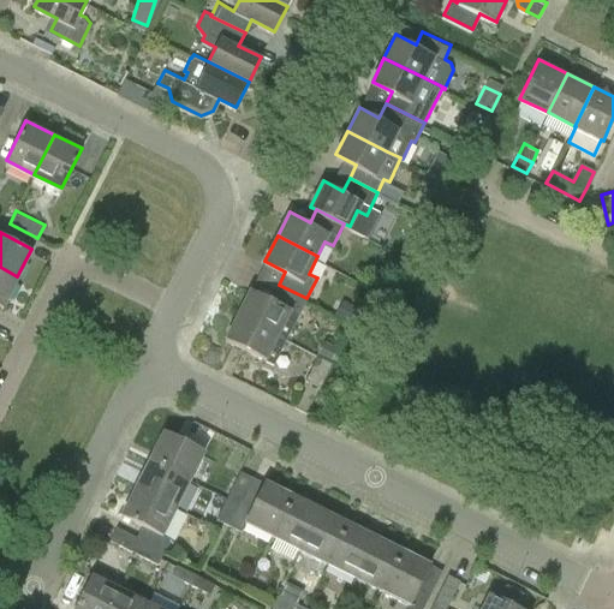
[(0,303),(3,304),(17,276),(0,267),(0,303)]
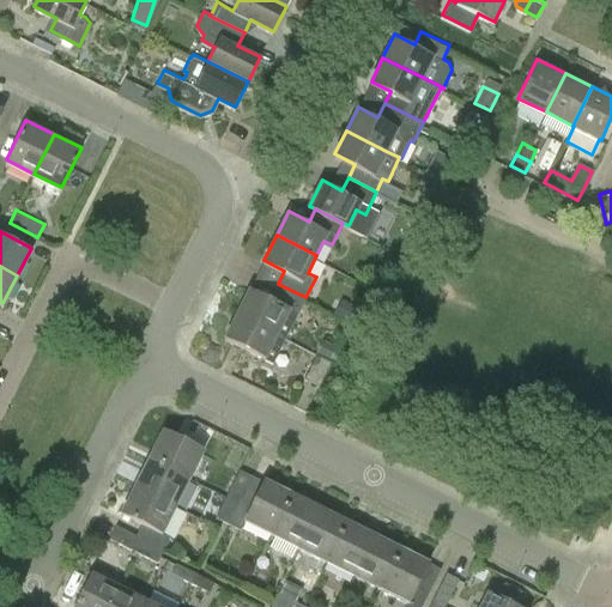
[(278,332),(286,335),(306,297),(278,284),(271,297),(250,287),(238,311),(278,332)]
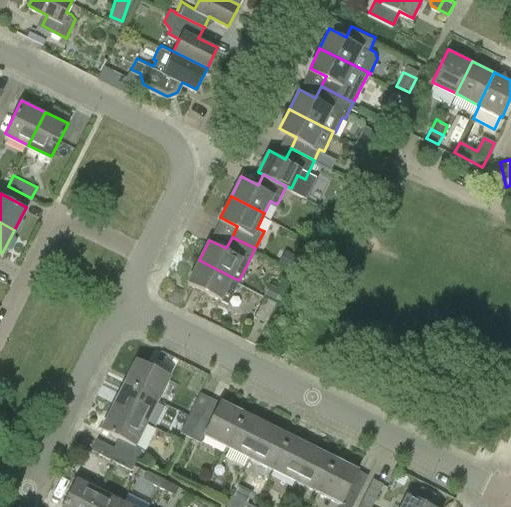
[(285,249),(279,260),(292,267),(298,256),(285,249)]
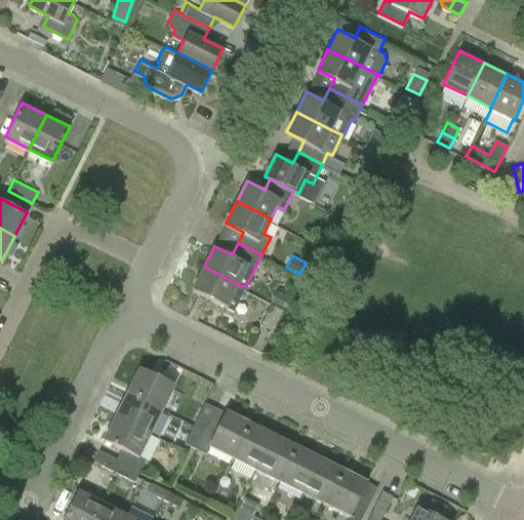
[(245,287),(238,284),(204,267),(194,288),(227,306),(234,292),(241,295),(245,287)]
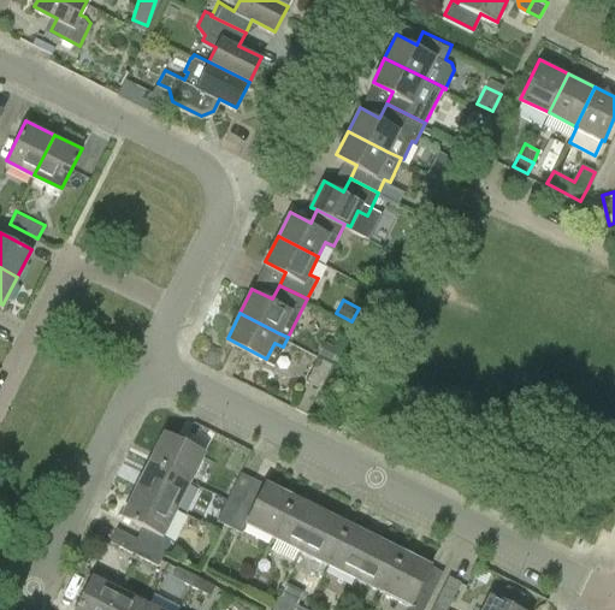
[(318,353),(333,360),(339,347),(325,339),(318,353)]
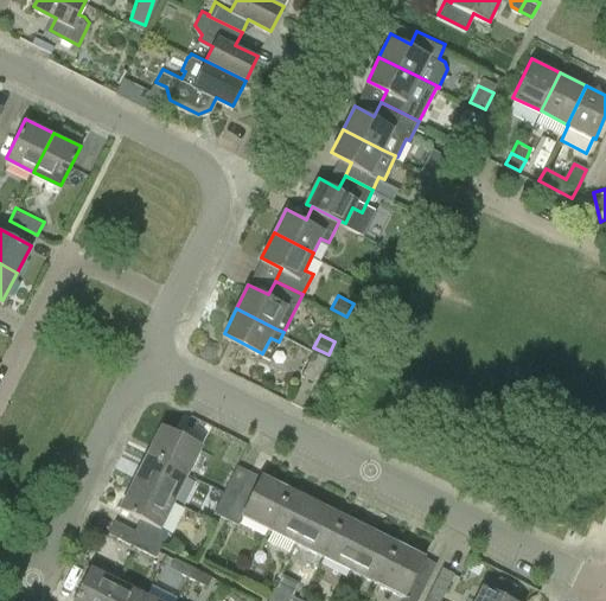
[(314,347),(303,371),(301,372),(317,379),(329,356),(314,347)]
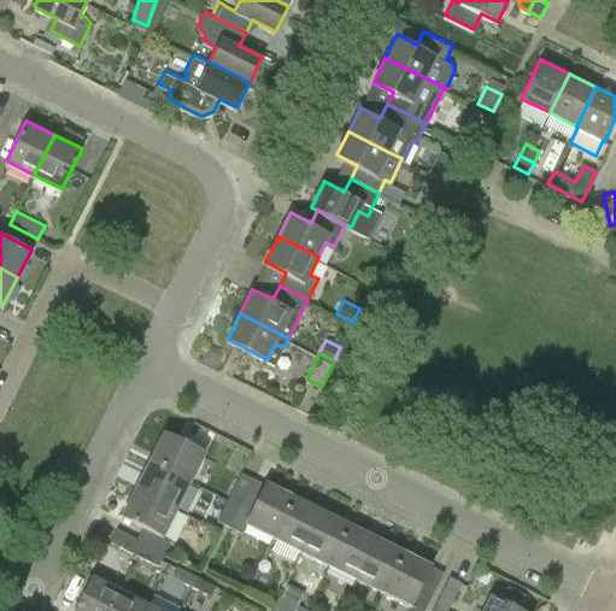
[(205,451),(165,432),(152,459),(191,480),(205,451)]
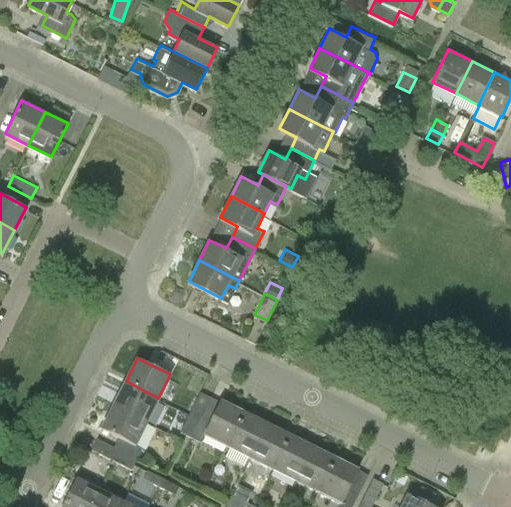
[(158,398),(126,381),(114,404),(147,420),(158,398)]
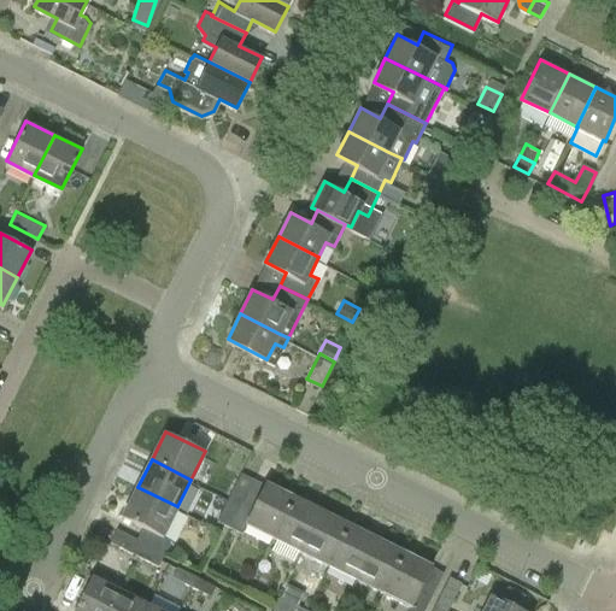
[(254,476),(242,470),(228,498),(241,505),(245,497),(254,476)]
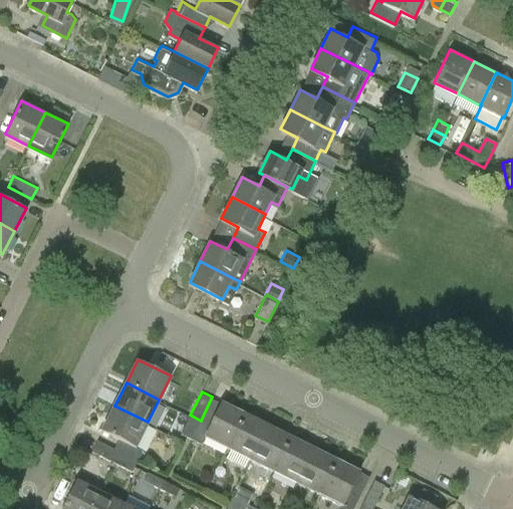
[(203,442),(206,435),(229,446),(245,414),(222,402),(214,419),(204,414),(201,421),(192,437),(203,442)]
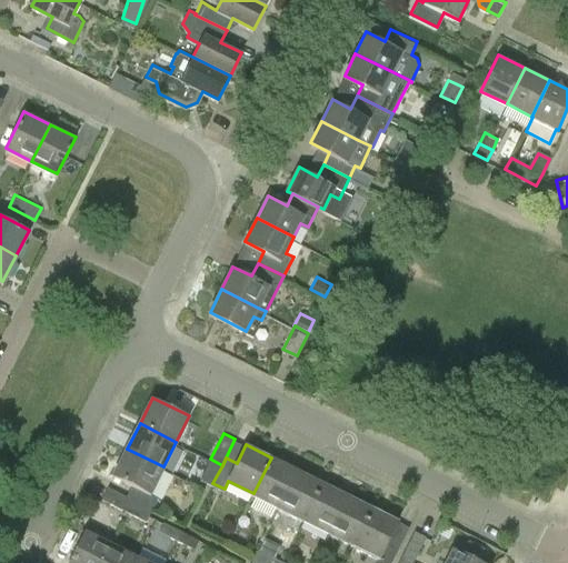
[(158,495),(150,492),(163,466),(127,449),(113,474),(132,483),(127,493),(135,498),(152,506),(158,495)]
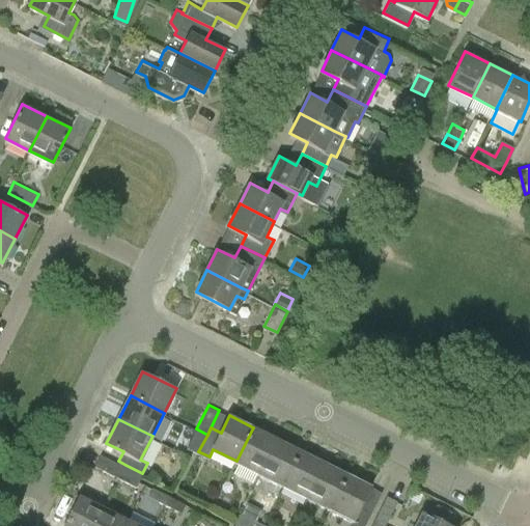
[(260,473),(277,439),(253,427),(236,461),(260,473)]
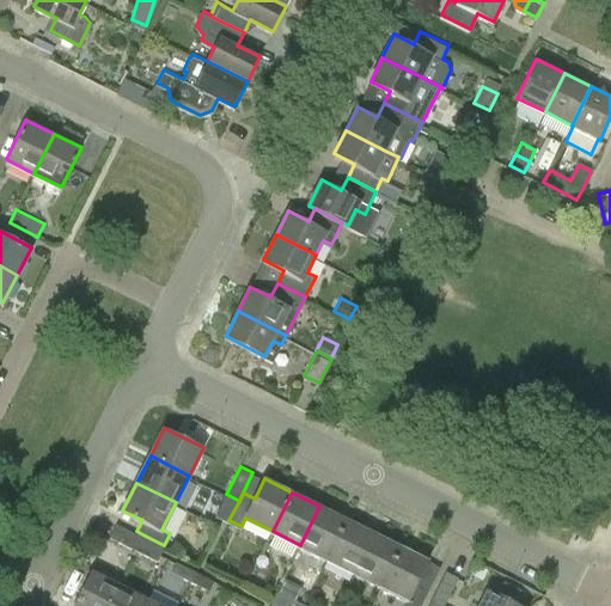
[(239,501),(226,494),(217,514),(228,520),(239,501)]
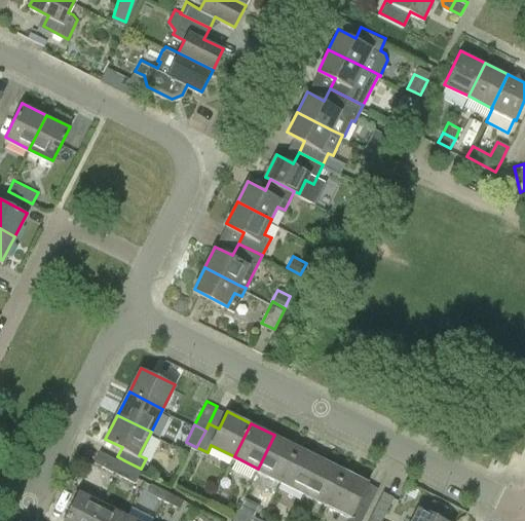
[(280,480),(297,446),(274,435),(258,469),(280,480)]
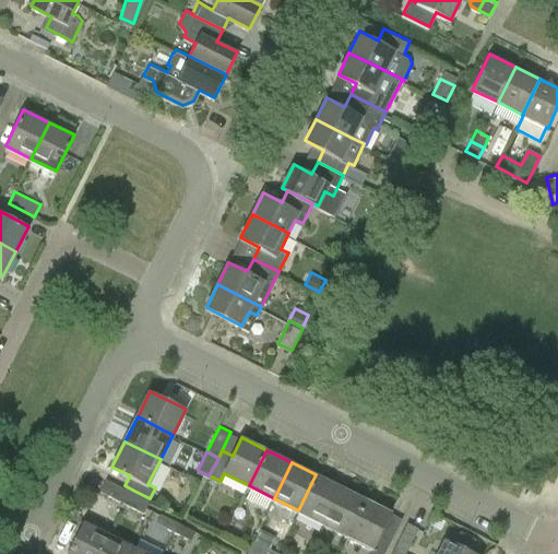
[(322,522),(341,486),(316,474),(298,510),(322,522)]
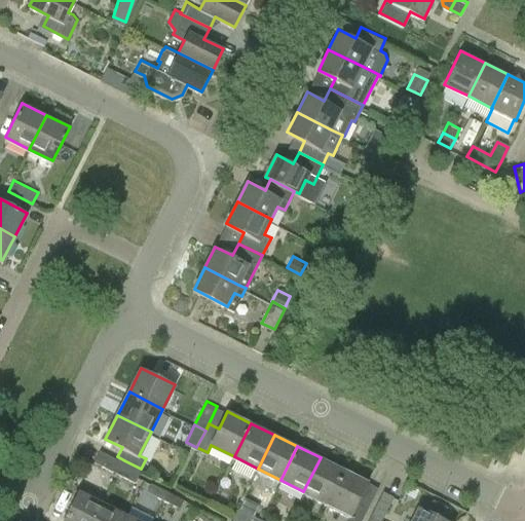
[(101,448),(95,459),(118,471),(124,460),(117,456),(101,448)]
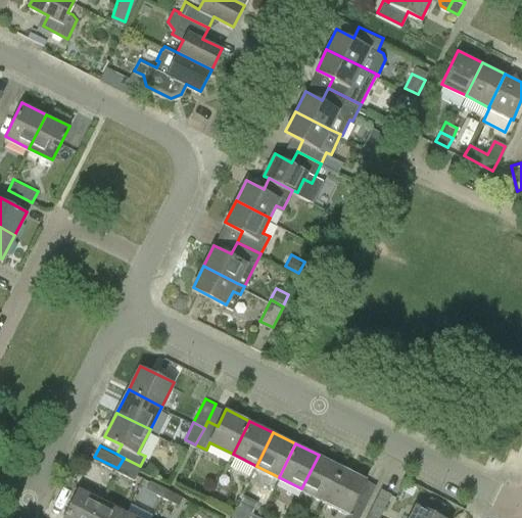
[(319,455),(301,488),(325,500),(342,467),(319,455)]
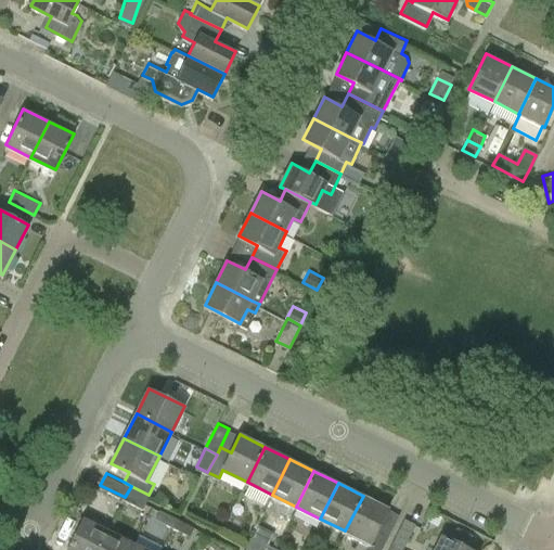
[(131,486),(125,497),(143,507),(149,495),(131,486)]
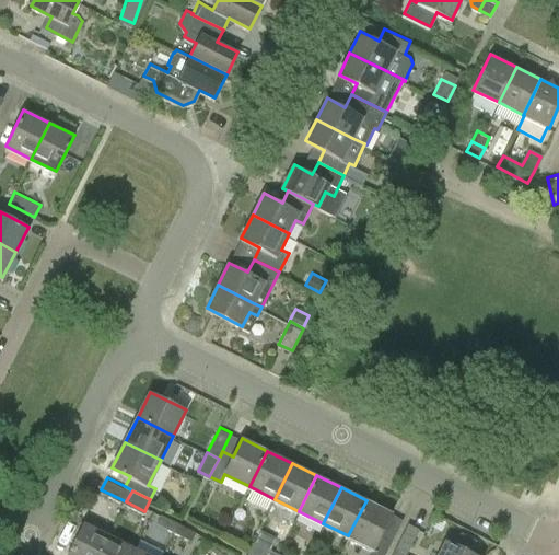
[(367,500),(348,535),(373,548),(370,554),(384,554),(394,536),(383,531),(392,512),(367,500)]
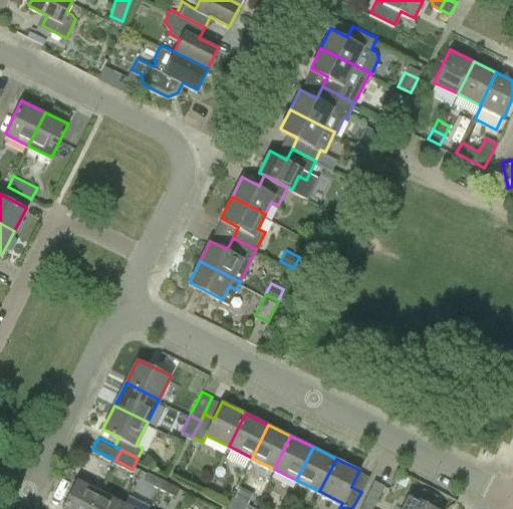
[(149,470),(144,478),(160,486),(164,478),(149,470)]
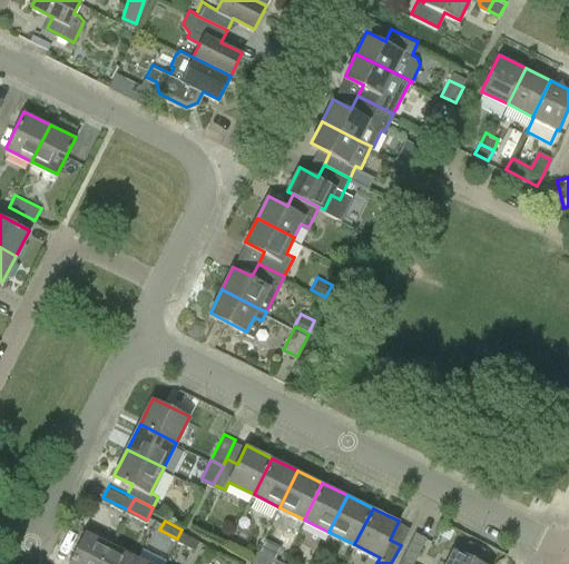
[(196,547),(200,538),(182,530),(177,538),(196,547)]
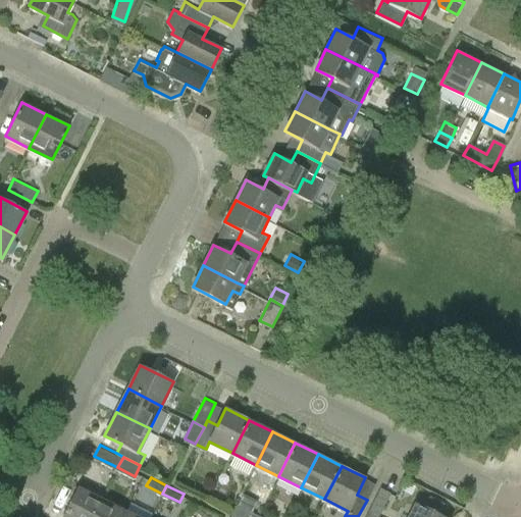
[(391,492),(380,486),(369,509),(379,514),(391,492)]
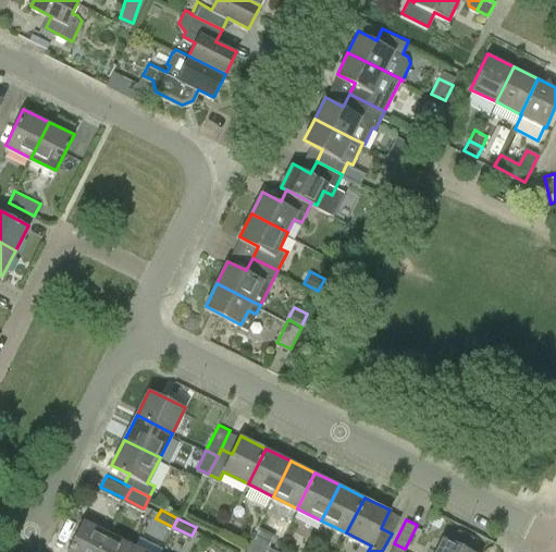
[(84,520),(68,551),(99,551),(109,532),(84,520)]
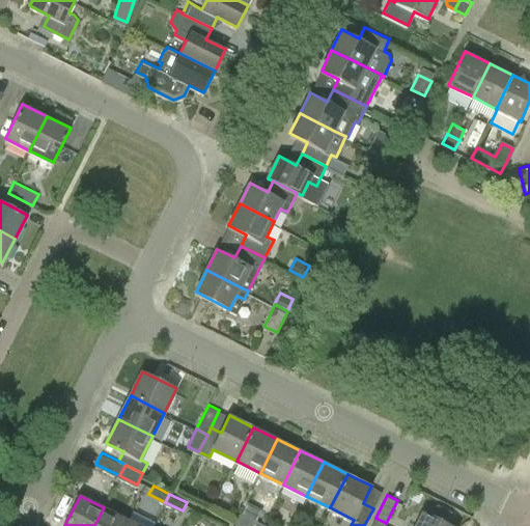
[(438,503),(423,511),(415,525),(451,525),(445,523),(452,509),(438,503)]
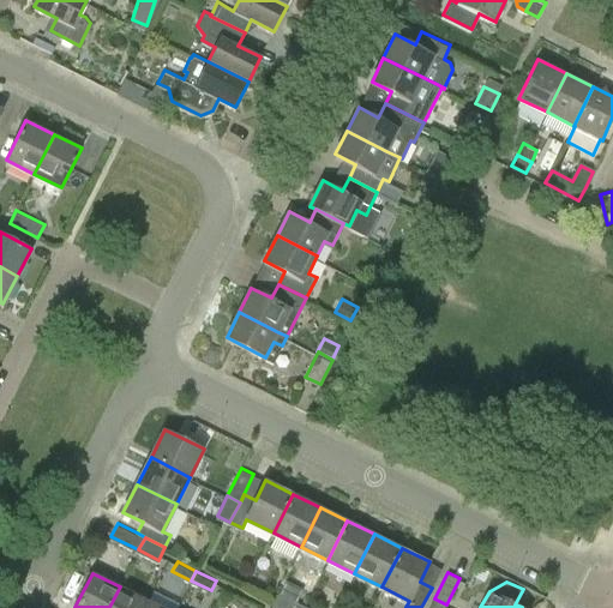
[(143,607),(148,601),(120,587),(109,607),(143,607)]
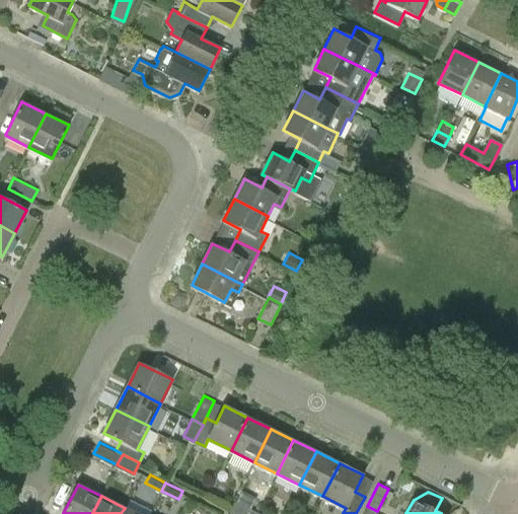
[(235,499),(227,513),(246,513),(250,506),(235,499)]
